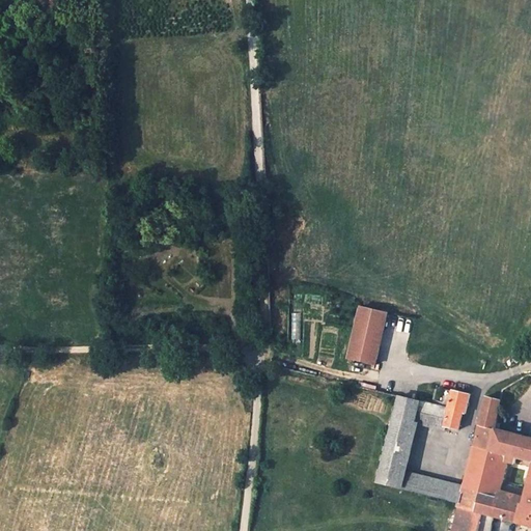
[(52,0),(36,0),(37,10),(52,9),(52,0)]
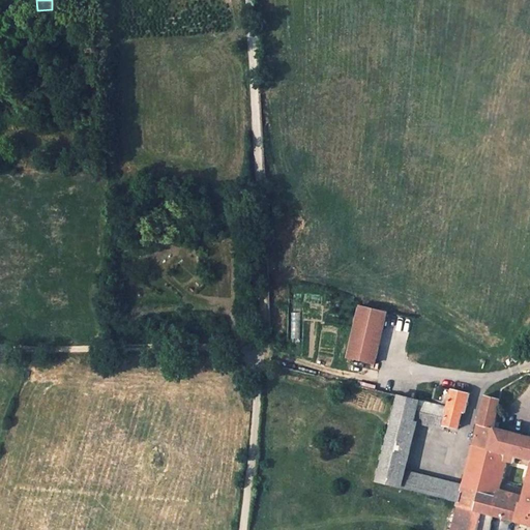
[(242,232),(242,218),(233,218),(233,232),(242,232)]
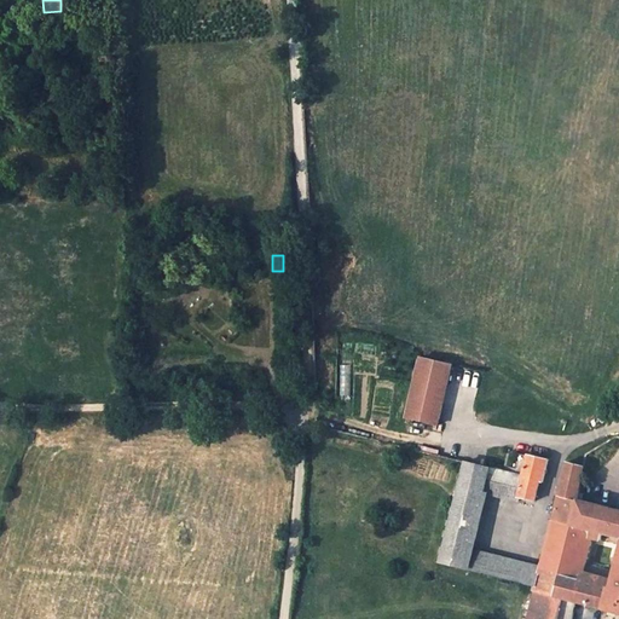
[(406,417),(440,426),(456,365),(421,357),(406,417)]
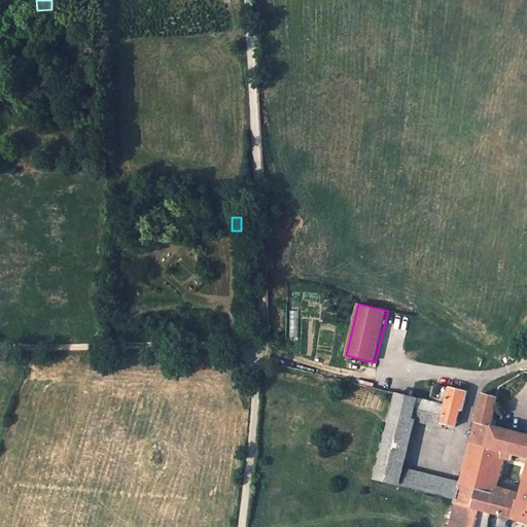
[(445,405),(441,420),(454,424),(458,408),(460,409),(465,389),(451,386),(445,405)]
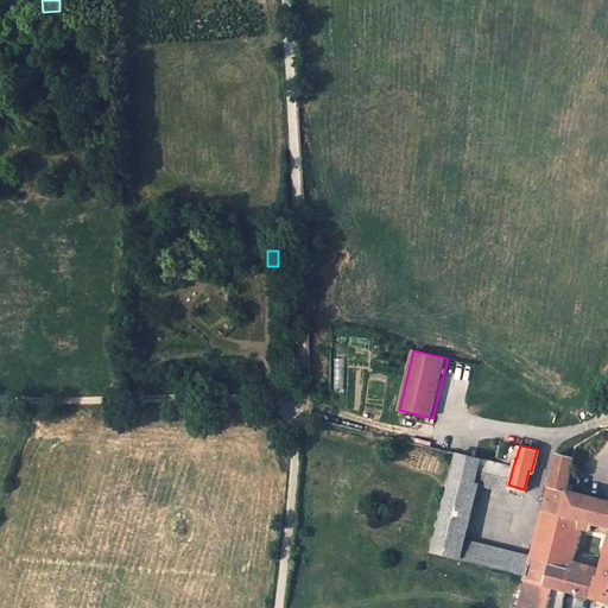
[(432,548),(458,555),(463,536),(477,481),(482,458),(455,453),(432,548)]
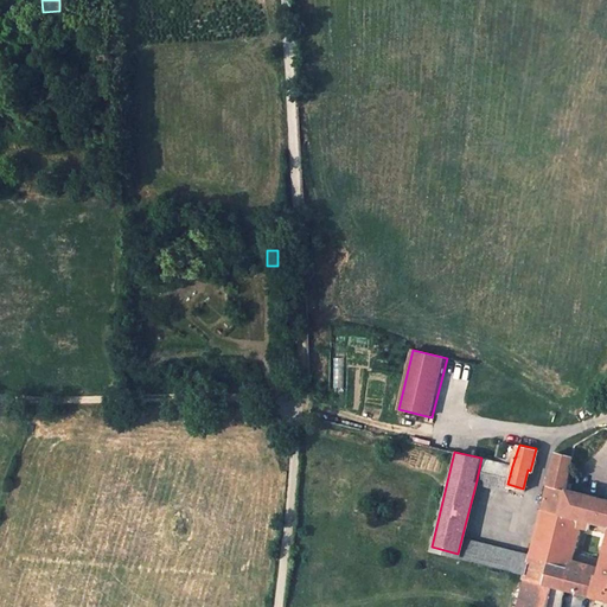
[(547,485),(566,490),(570,457),(554,452),(547,485)]
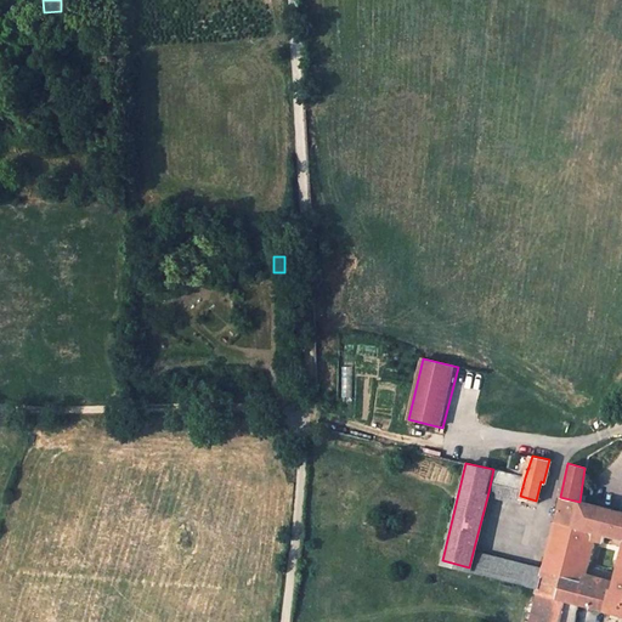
[(493,469),(488,492),(518,501),(520,496),(525,478),(493,469)]
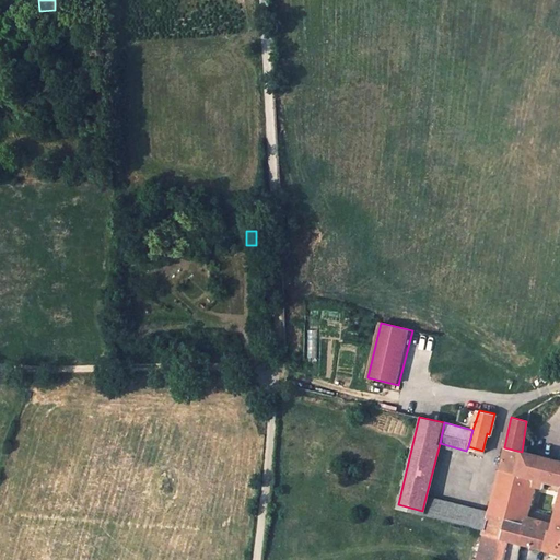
[(485,528),(483,533),(501,537),(512,490),(522,452),(504,447),(490,510),(485,528)]
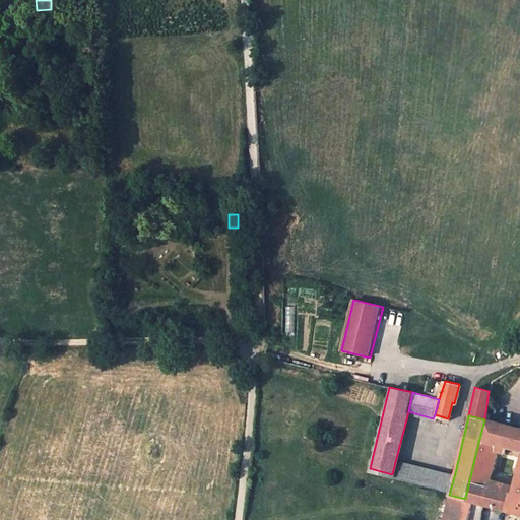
[(519,514),(519,429),(484,419),(475,455),(465,499),(449,495),(443,519),(479,519),(482,504),(519,514)]
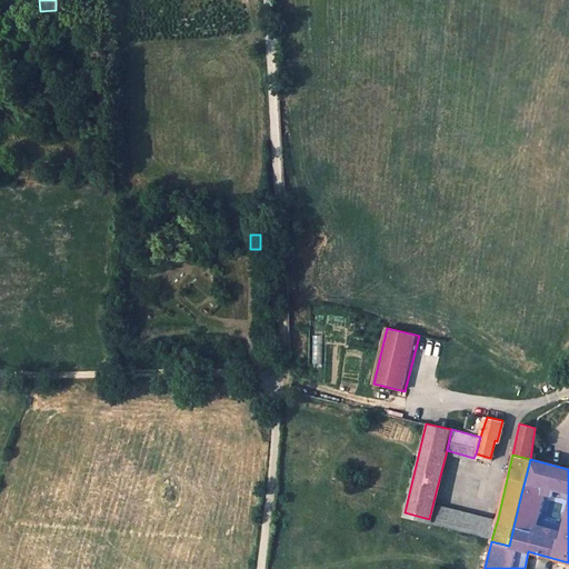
[(492,537),(498,518),(433,501),(429,519),(492,537)]
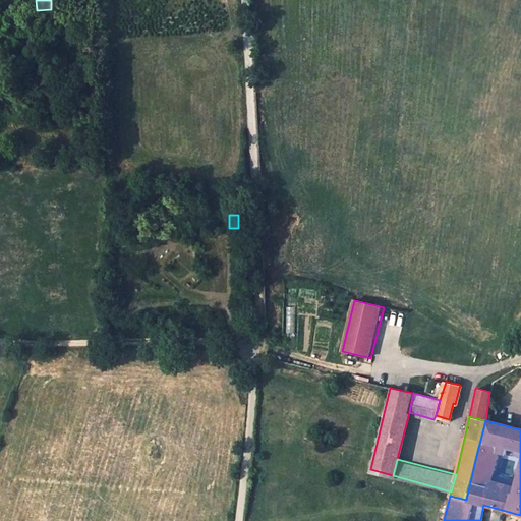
All buildings are outlined.
